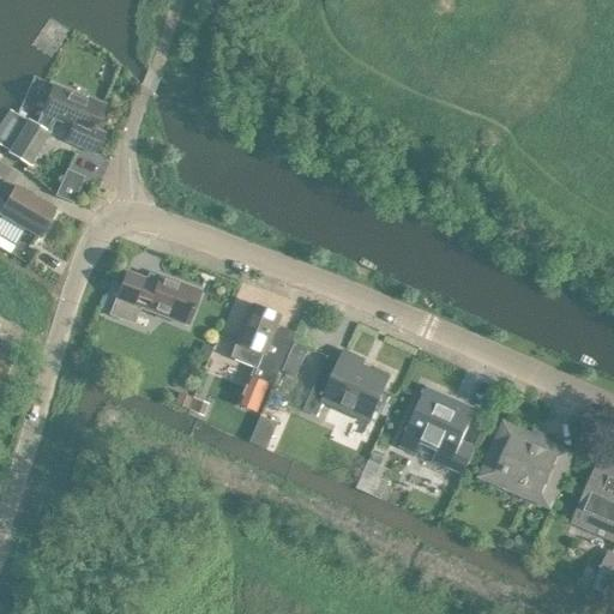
[(7,142),(12,145),(8,152),(29,166),(48,132),(54,119),(71,126),(65,140),(94,152),(103,133),(94,128),(103,104),(86,97),(85,100),(53,85),(36,125),(24,116),(17,112),(1,138),(7,142)]
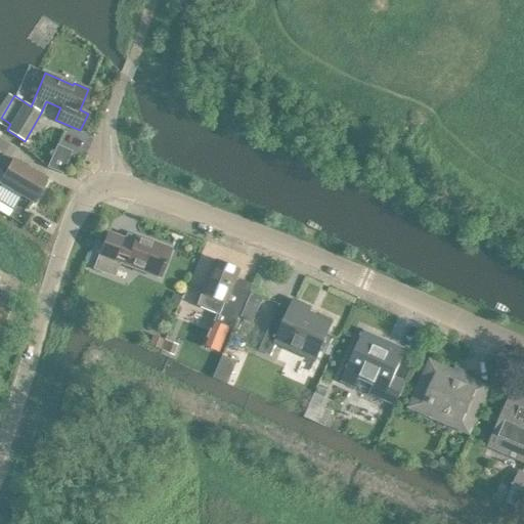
[(46,167),(61,173),(72,150),(56,144),(46,167)]
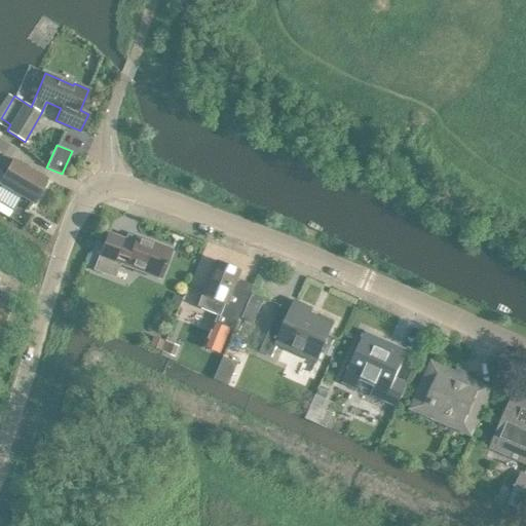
[(0,184),(32,202),(39,190),(41,191),(47,182),(44,180),(45,179),(12,159),(3,174),(0,172),(0,184)]
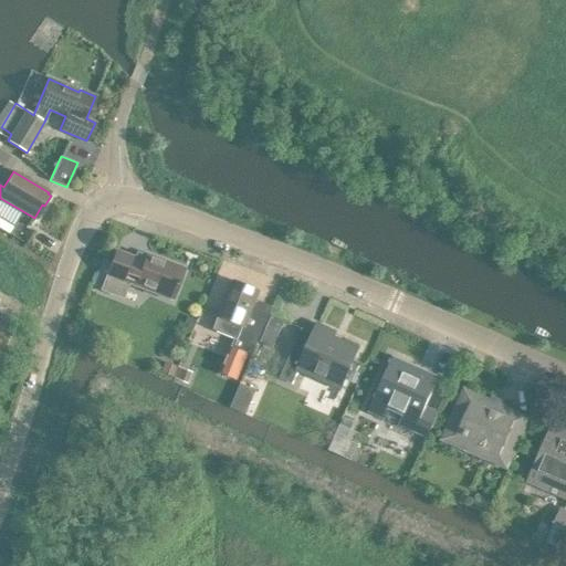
[(101,290),(122,297),(127,283),(171,300),(184,268),(146,254),(144,259),(134,255),(133,259),(115,252),(111,261),(101,289),(101,290)]
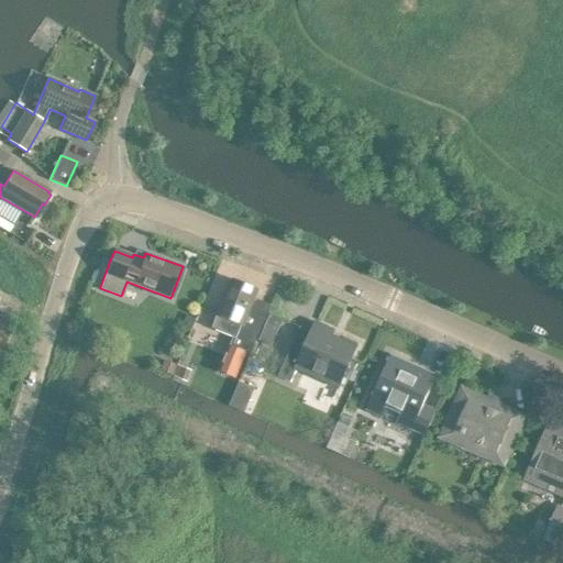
[(101,256),(91,284),(100,287),(110,260),(101,256)]
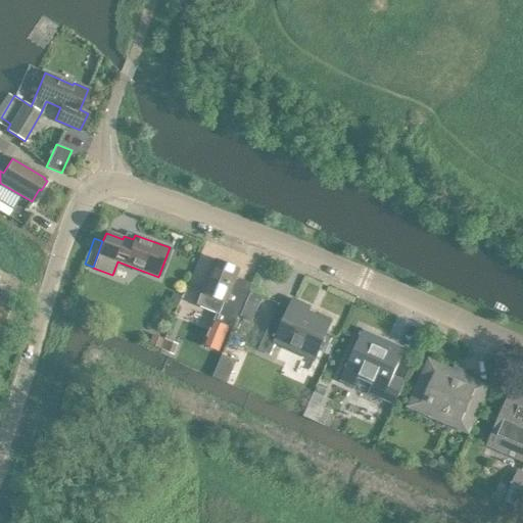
[(251,283),(237,277),(240,269),(216,258),(197,304),(219,313),(216,321),(229,327),(229,328),(233,329),(251,283)]
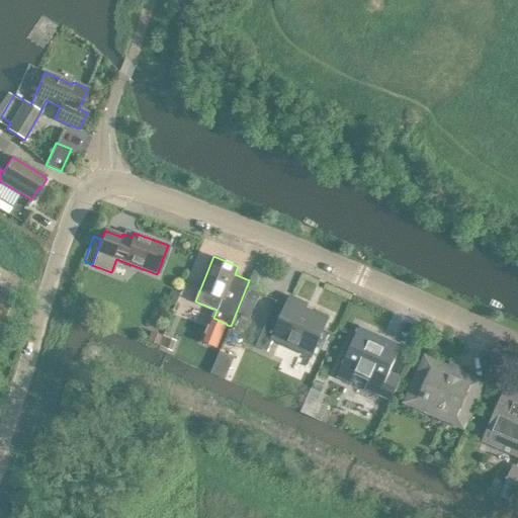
[(249,288),(244,299),(255,305),(260,293),(249,288)]
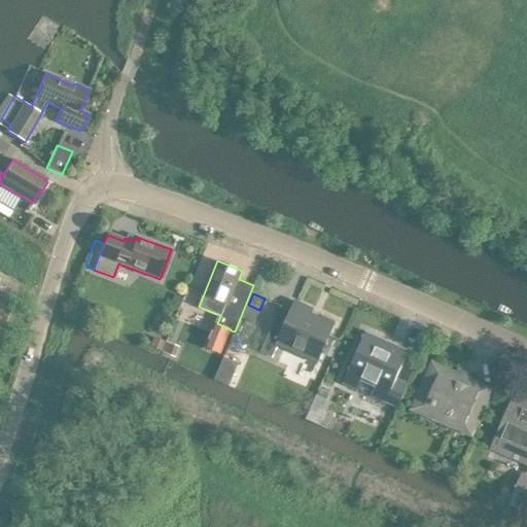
[(0,327),(12,308),(0,300),(0,327)]
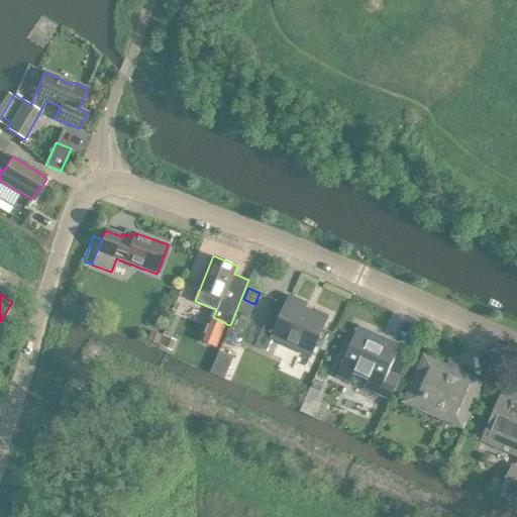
[(254,345),(267,351),(273,337),(311,354),(327,318),(304,308),(306,304),(290,297),(286,304),(275,299),(254,345)]
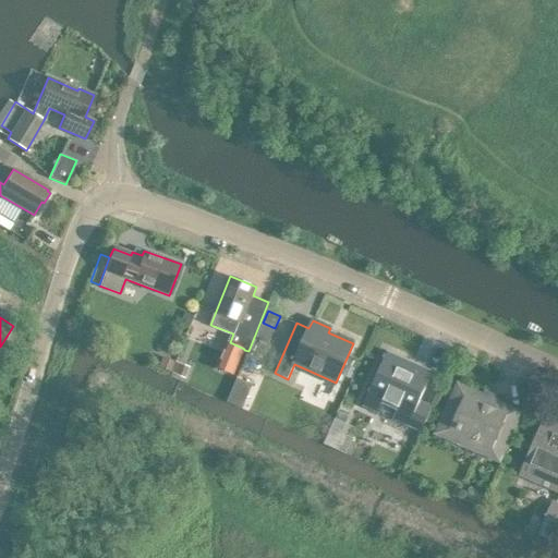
[(244,349),(230,342),(229,342),(218,368),(233,375),(244,350),(244,349)]
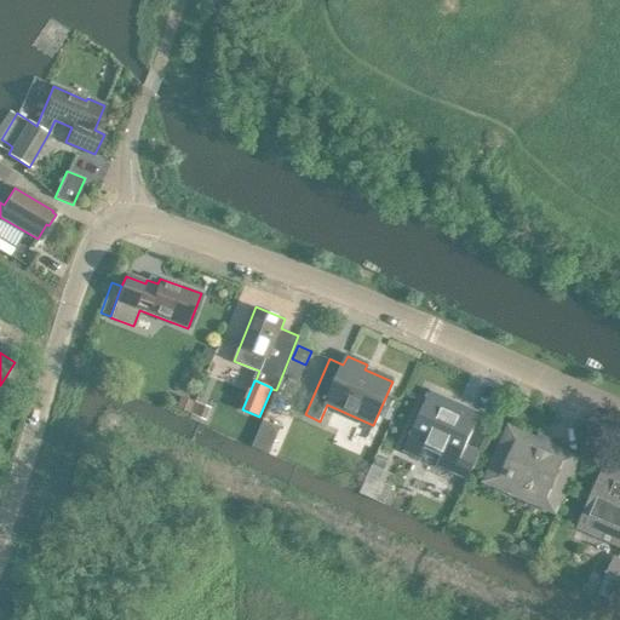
[(403,447),(420,455),(424,448),(457,461),(453,470),(469,476),(480,452),(465,446),(475,423),(453,413),(457,405),(429,391),(403,447)]
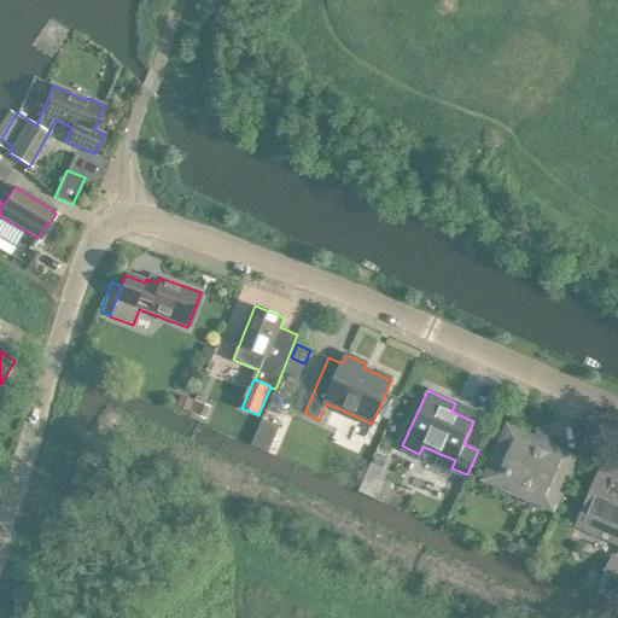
[(178,395),(174,406),(188,410),(192,401),(178,395)]
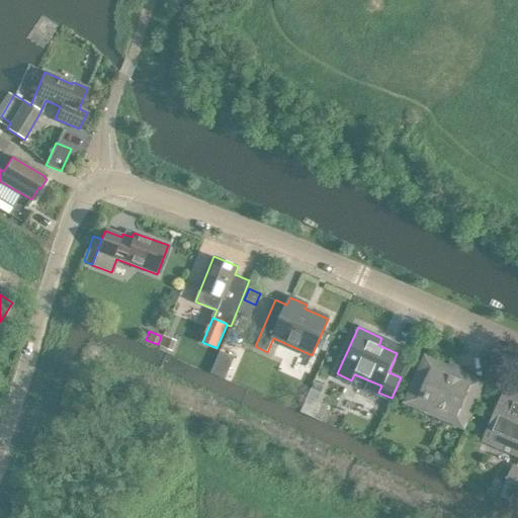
[(164,335),(160,346),(171,350),(176,340),(164,335)]
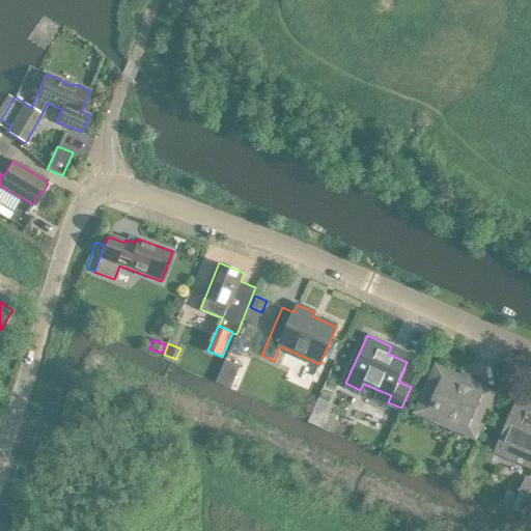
[(424,400),(435,406),(431,413),(478,434),(496,393),(439,367),(424,400)]
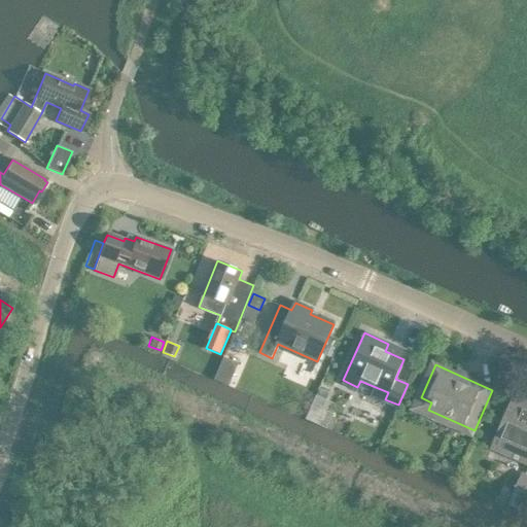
[(489,449),(502,454),(526,464),(526,469),(526,470),(526,405),(512,398),(489,449)]
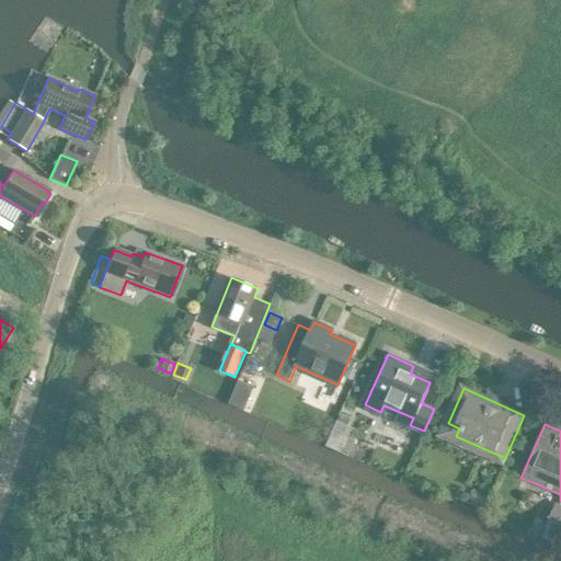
[(327,444),(325,446),(341,453),(346,441),(330,434),(327,444)]
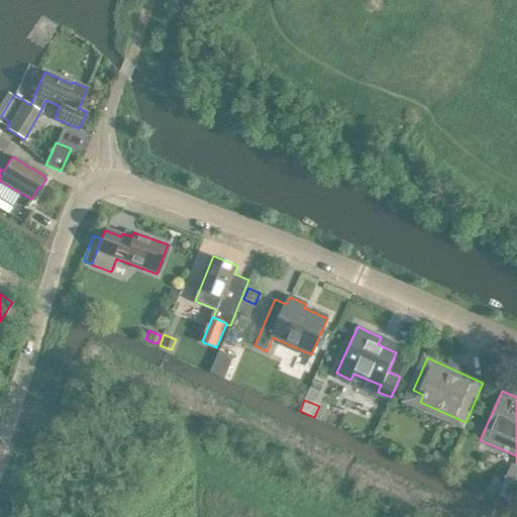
[(498,494),(513,500),(516,490),(516,464),(511,462),(498,494)]
